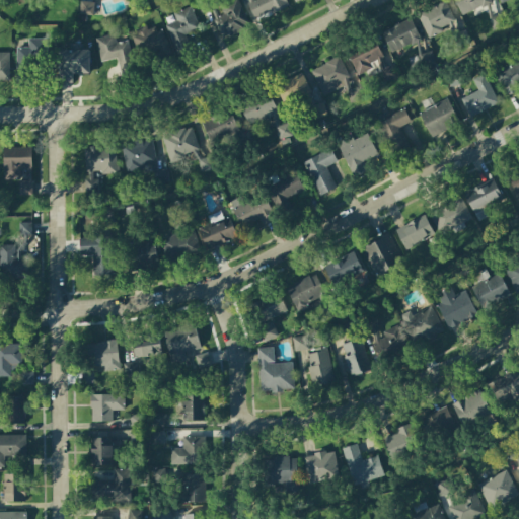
[(223,38),(249,26),(237,0),(227,0),(219,4),(223,13),(214,17),(223,38)]
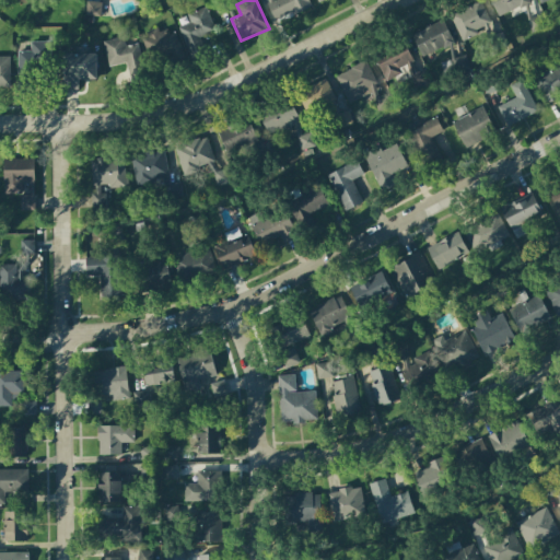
[(311,7),(307,0),(263,0),(273,24),(311,7)]
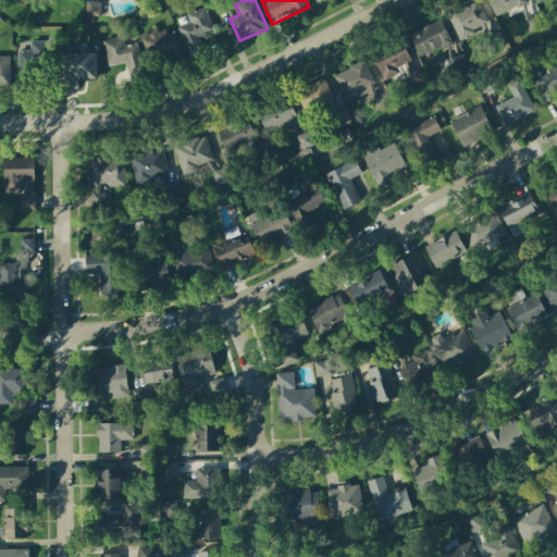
[(460,40),(490,24),(477,0),(447,16),(460,40)]
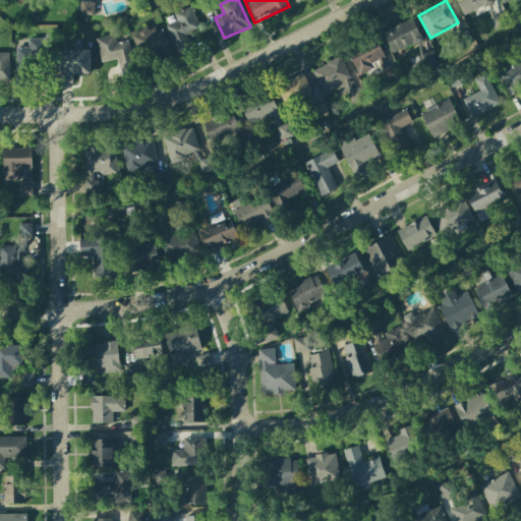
[(456,0),(463,15),(493,2),(490,0),(456,0)]
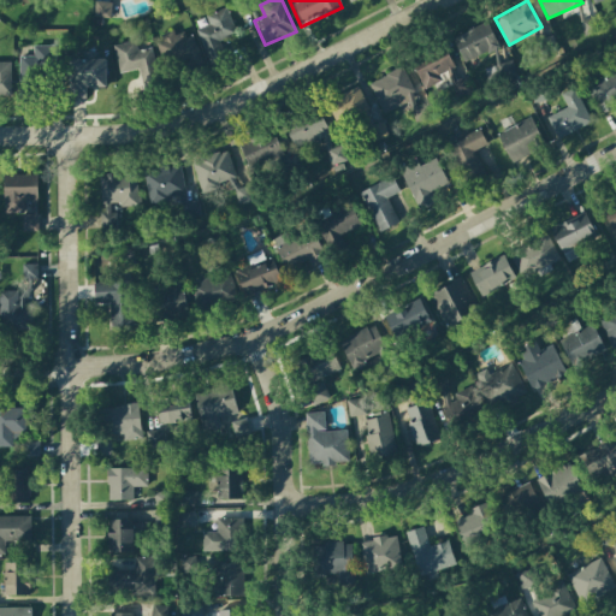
[(93,17),(110,18),(112,4),(95,1),(93,17)]
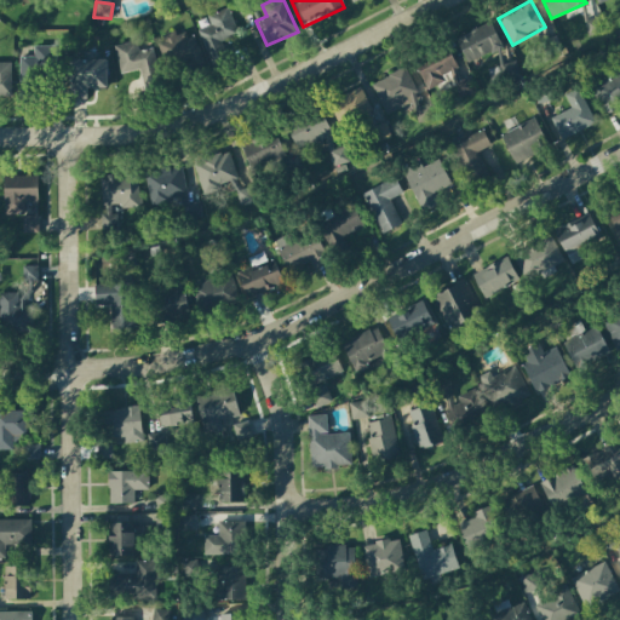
[(197,30),(211,65),(228,58),(222,42),(239,36),(228,7),(207,16),(211,24),(197,30)]
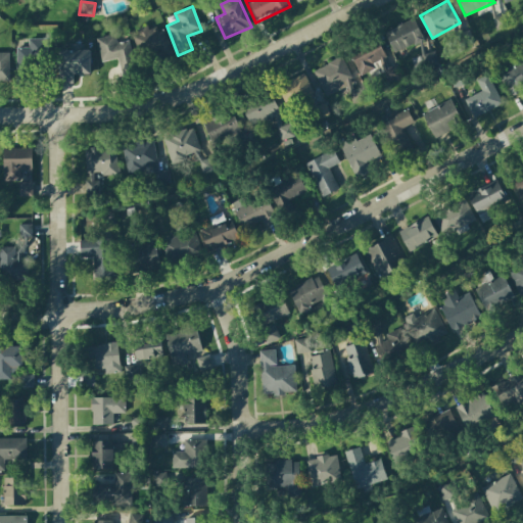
[(492,17),(495,31),(511,27),(507,13),(492,17)]
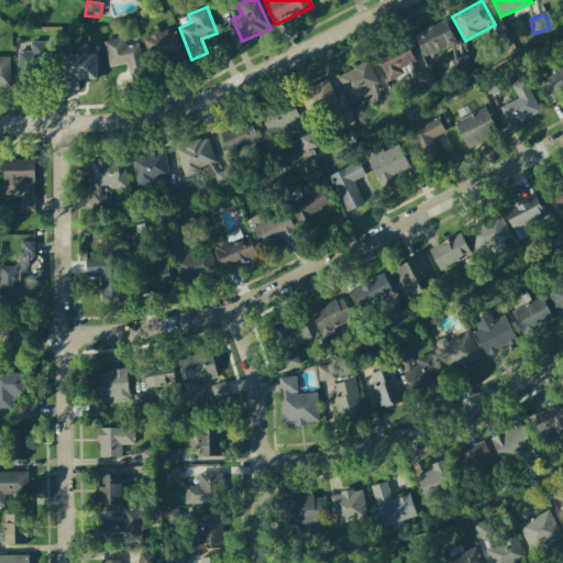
[(414,34),(424,58),(456,43),(445,20),(414,34)]
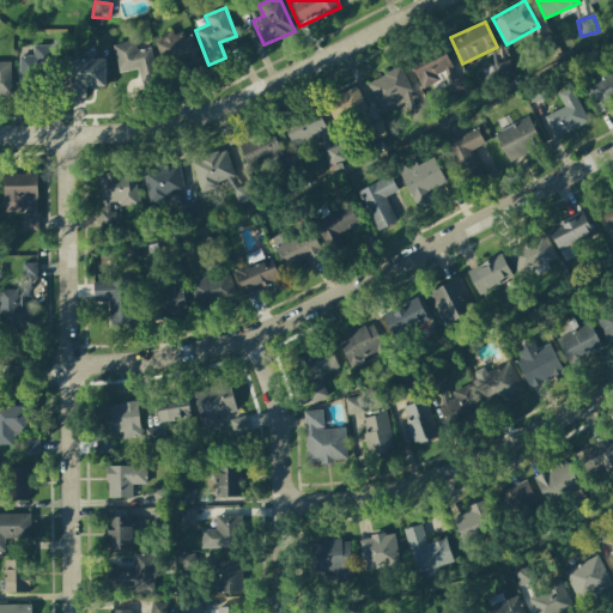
[(205,68),(190,32),(175,38),(173,30),(156,37),(169,71),(184,65),(188,76),(205,68)]
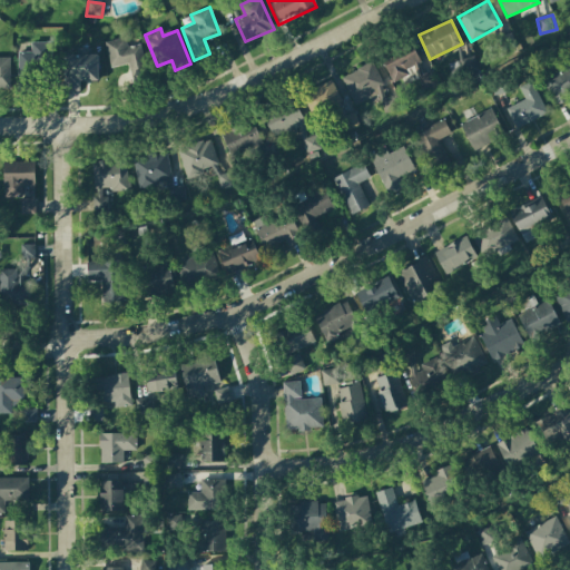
[(140,45),(127,47),(125,38),(105,42),(110,68),(128,64),(131,84),(148,79),(140,45)]
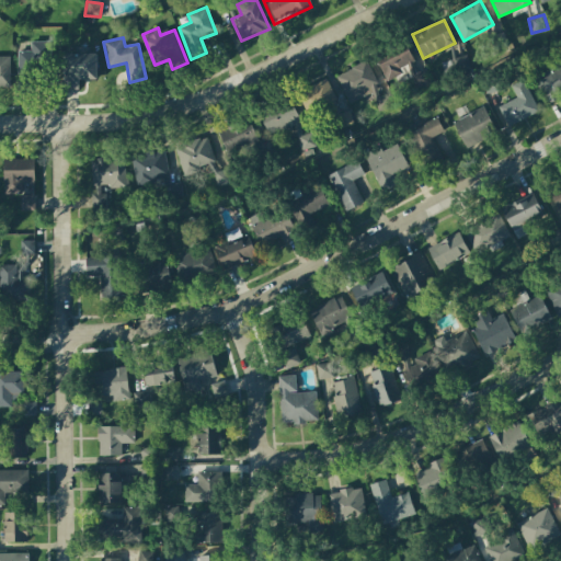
[(52,42),(31,42),(31,50),(16,50),(18,91),(35,90),(34,69),(52,68),(52,42)]
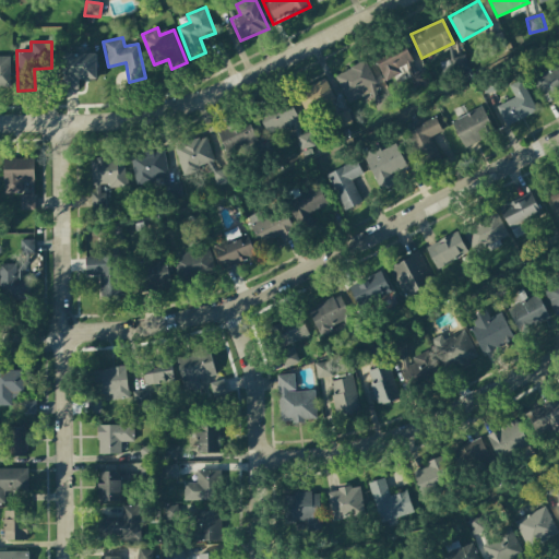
[(385,81),(399,74),(396,69),(413,60),(403,43),(373,58),(385,81)]
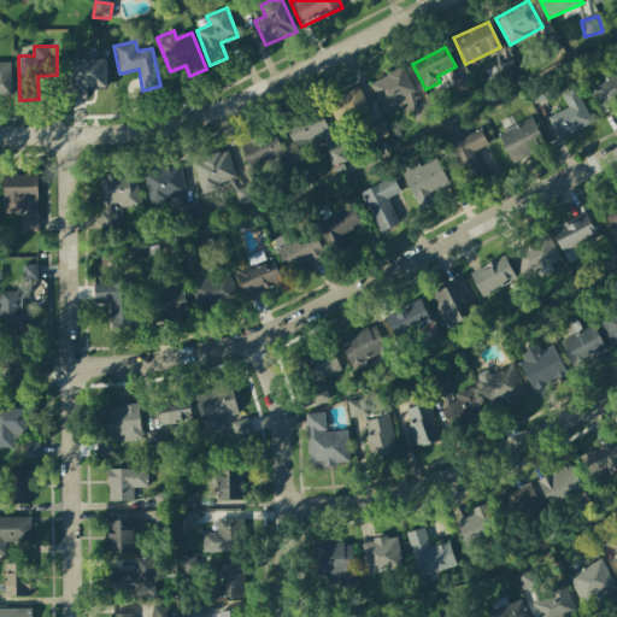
[(70,99),(87,98),(87,88),(107,87),(106,59),(69,60),(70,99)]
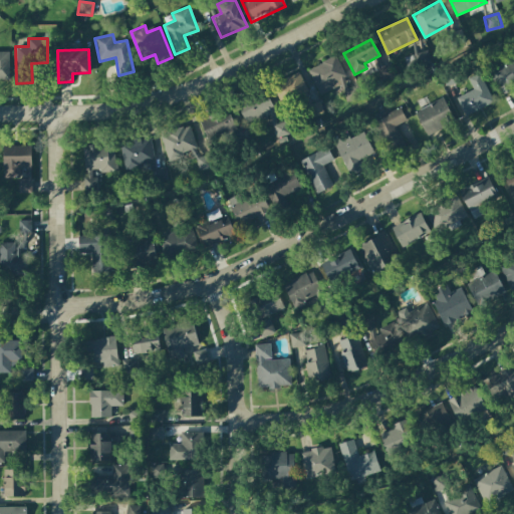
[(9,52),(0,51),(0,79),(9,79),(9,52)]
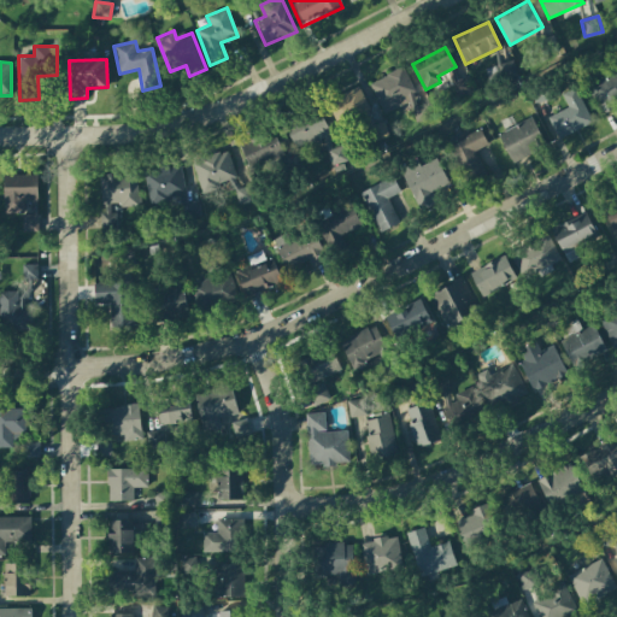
[(383,115),(409,104),(417,124),(433,117),(427,103),(419,105),(403,68),(370,83),(383,115)]
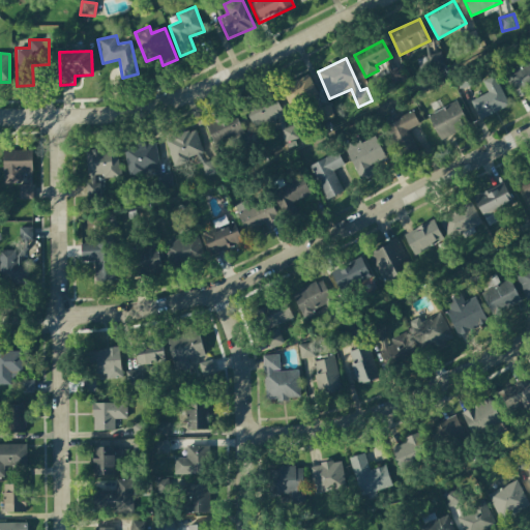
[(517,97),(523,94),(522,91),(529,86),(529,60),(504,75),(517,97)]
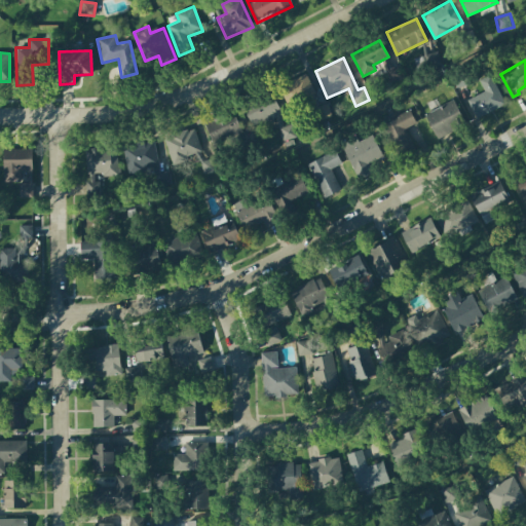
[(403,78),(399,66),(387,70),(391,82),(403,78)]
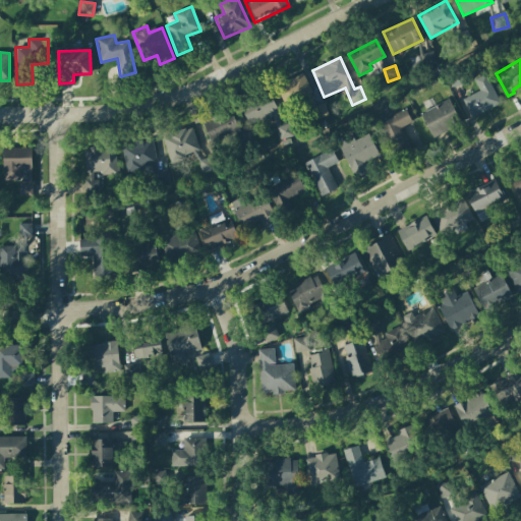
[(313,97),(302,72),(275,84),(286,109),(313,97)]
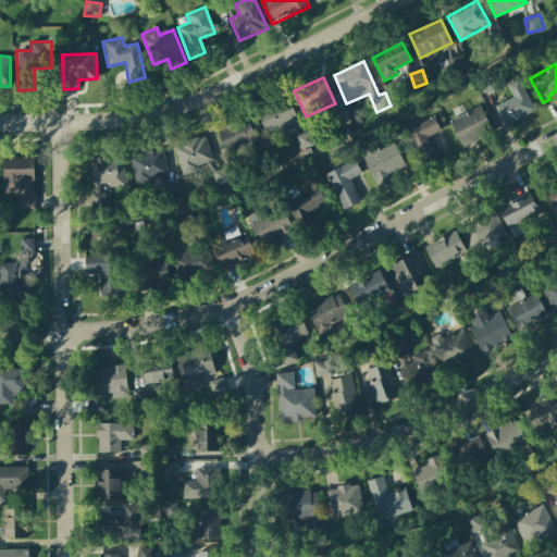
[(495,106),(504,125),(534,112),(520,79),(507,85),(512,98),(495,106)]
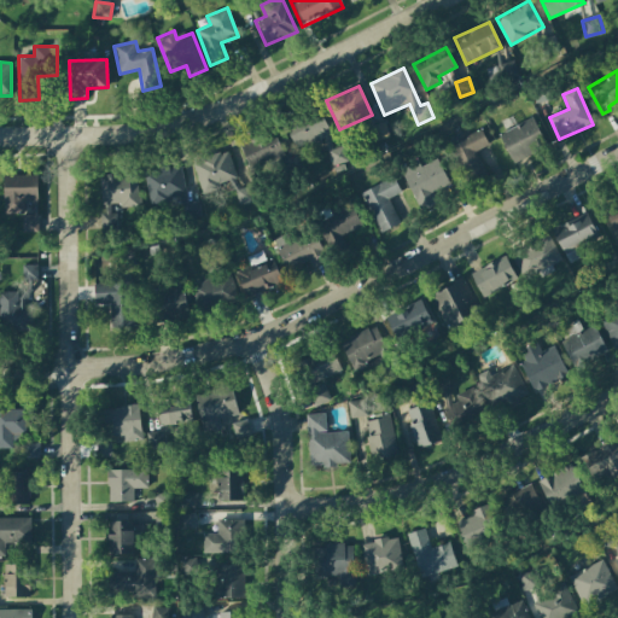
[(284,123),(296,150),(319,139),(332,168),(349,159),(342,145),(337,149),(318,108),(284,123)]
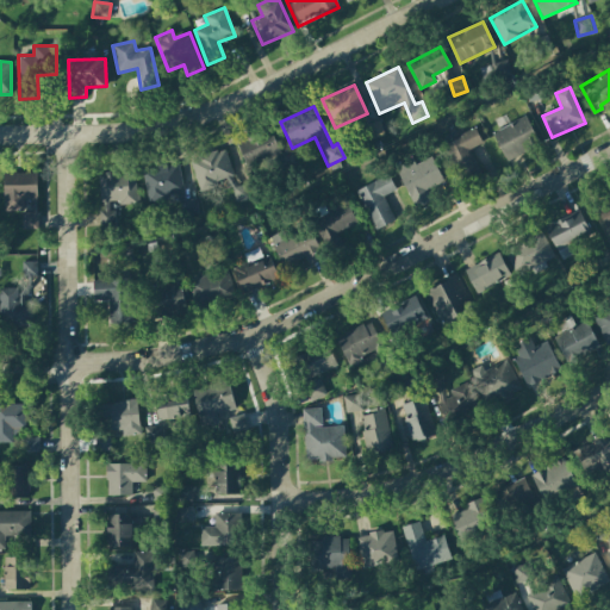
[(492,132),(505,160),(540,144),(527,117),(492,132)]
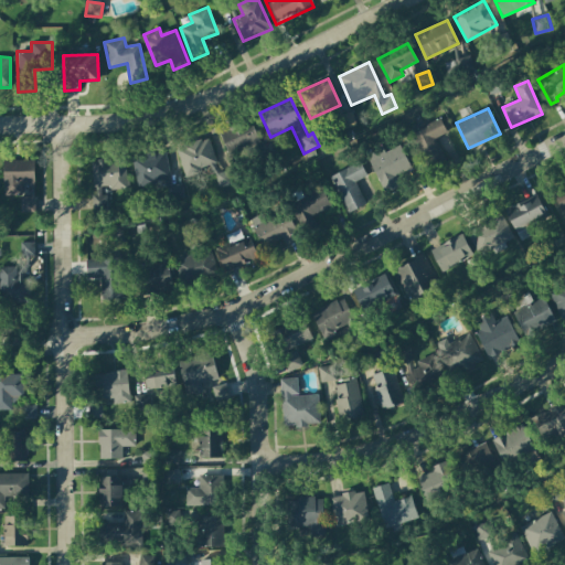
[(220,128),(226,152),(258,144),(252,119),(220,128)]
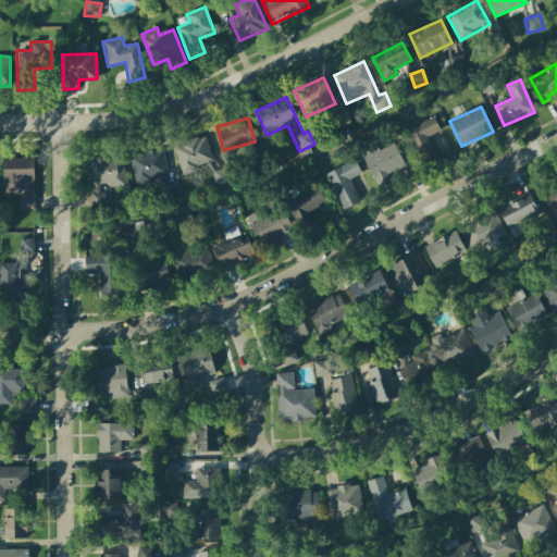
[(406,131),(421,163),(438,156),(429,136),(441,131),(434,118),(406,131)]
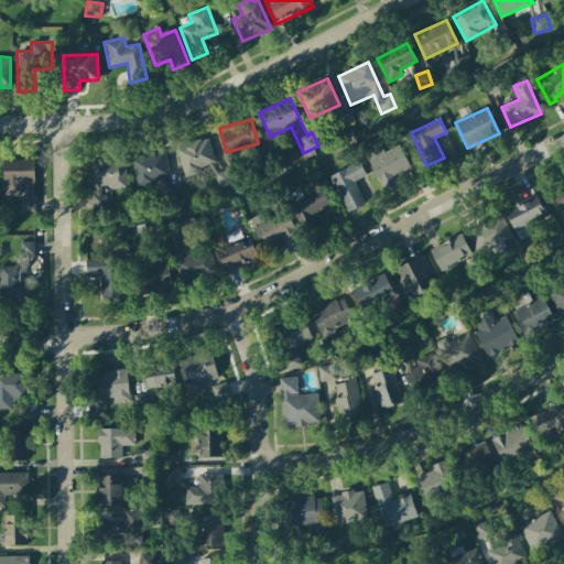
[(175,147),(184,176),(212,167),(217,188),(234,183),(229,170),(219,173),(208,138),(175,147)]
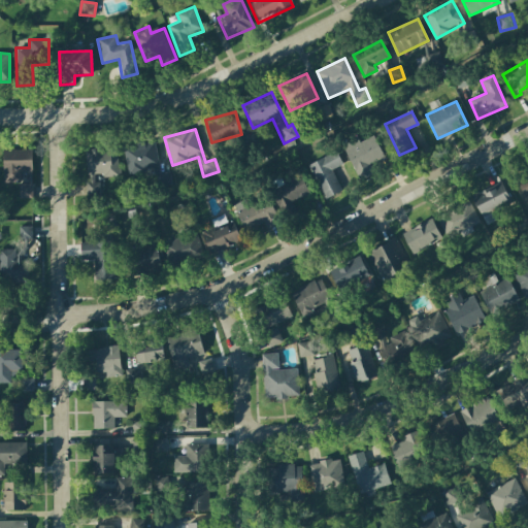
[(343,147),(360,180),(374,173),(369,164),(384,157),(372,134),(343,147)]
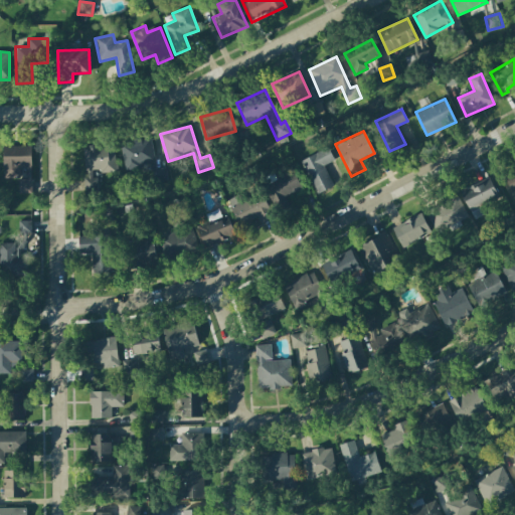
[(156,165),(150,138),(120,144),(126,172),(156,165)]
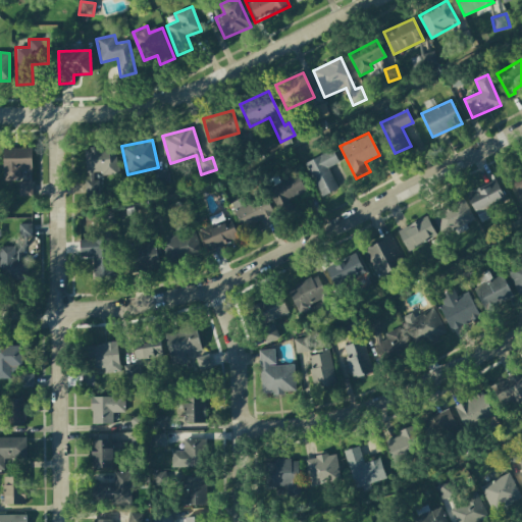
[(87,195),(98,194),(98,179),(94,179),(94,174),(117,174),(116,146),(85,148),(87,195)]
